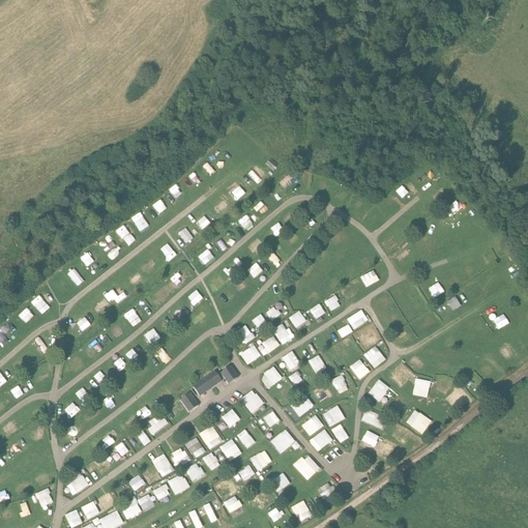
[(250,175),(257,183),(266,176),(259,167),(250,175)]
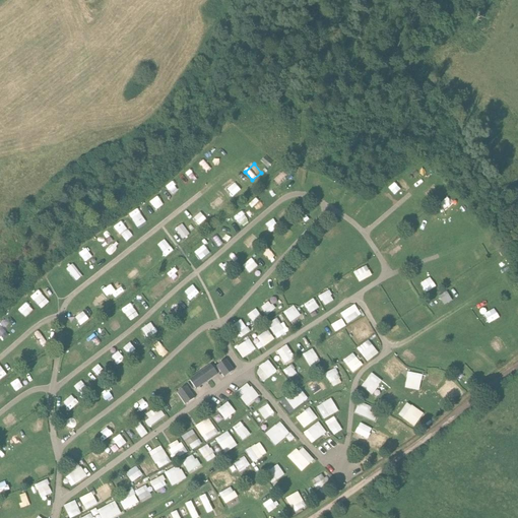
[(397,189),(403,183),(397,178),(392,185),(397,189)]
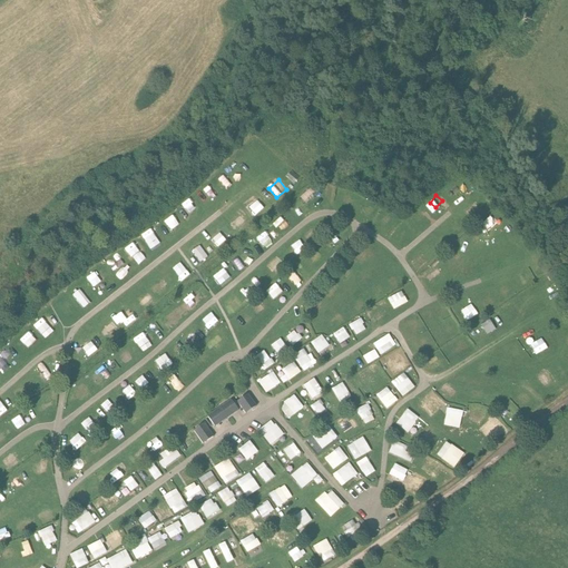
[(300,214),(310,206),(302,197),(293,205),(300,214)]
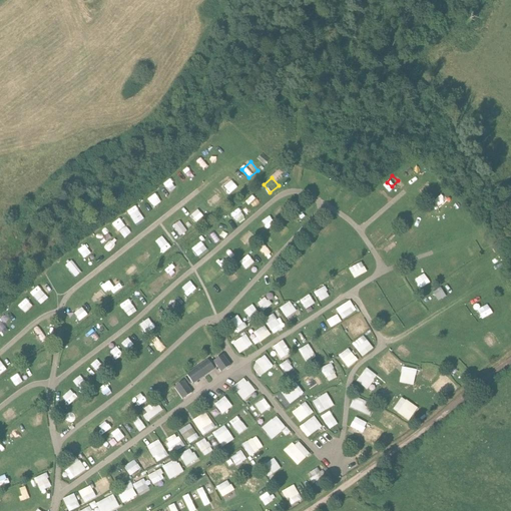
[(427,179),(418,186),(424,195),(434,188),(427,179)]
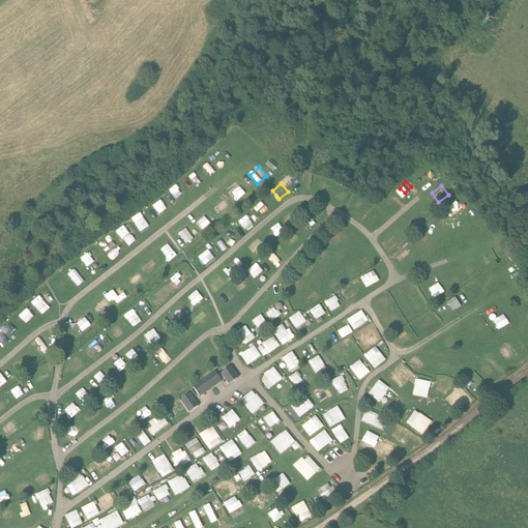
[(225,196),(218,200),(224,207),(230,203),(225,196)]
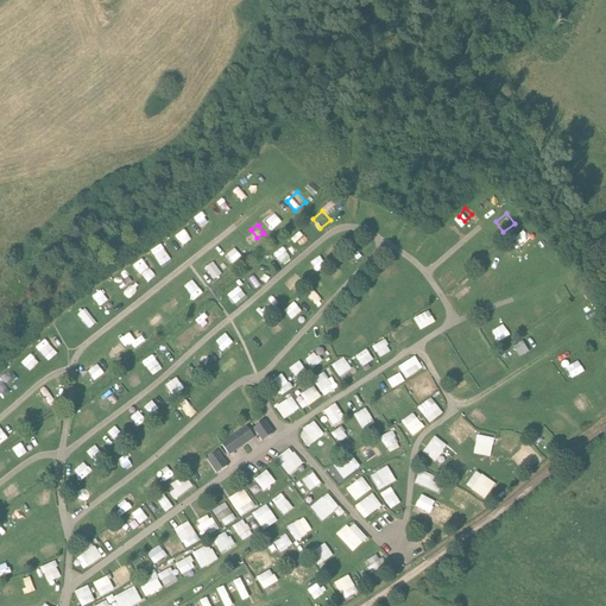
[(180,242),(185,238),(181,231),(174,237),(180,242)]
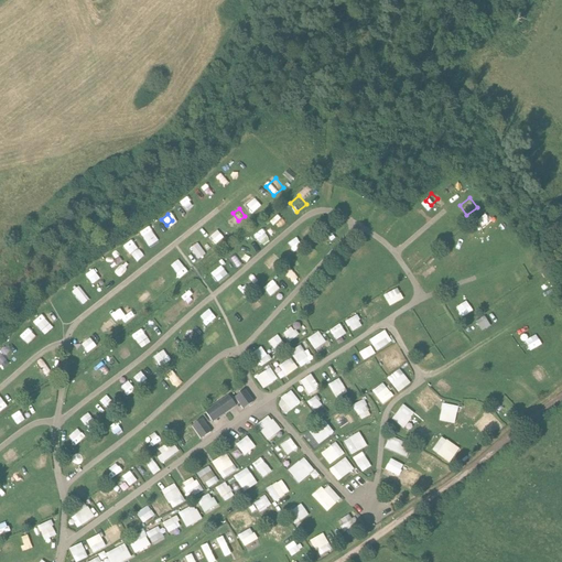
[(300,231),(309,239),(315,233),(306,224),(300,231)]
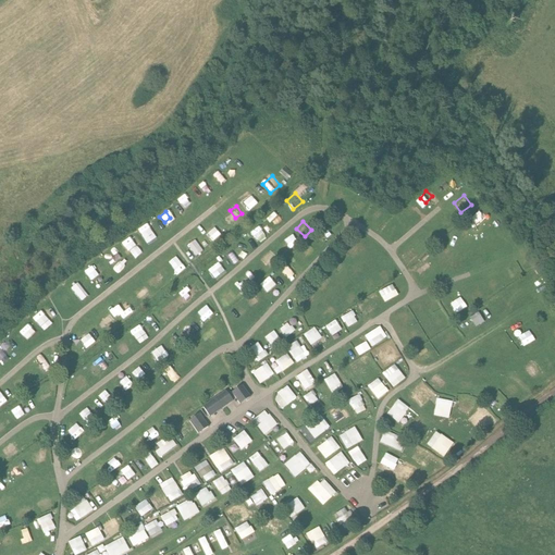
[(139,229),(149,243),(159,235),(150,222),(139,229)]
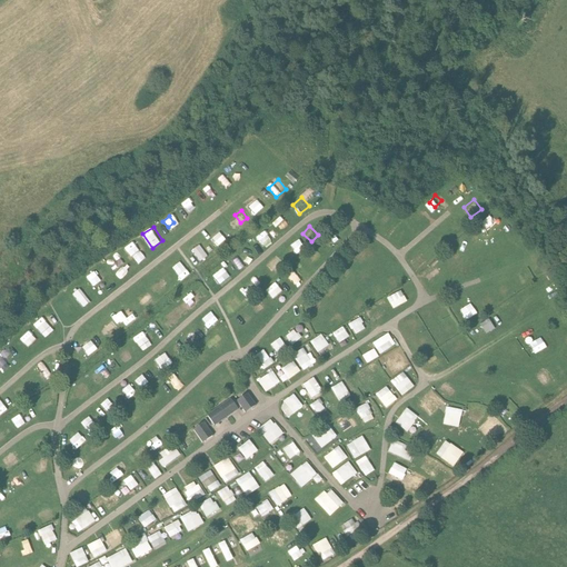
[(258,240),(265,244),(268,235),(262,231),(258,240)]
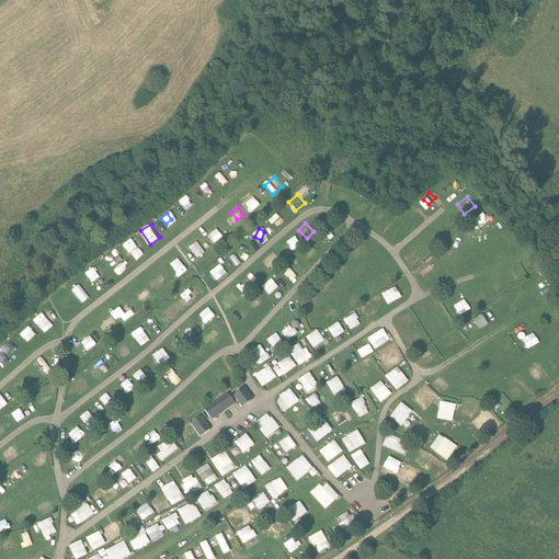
[(203,237),(194,242),(201,251),(208,246),(203,237)]
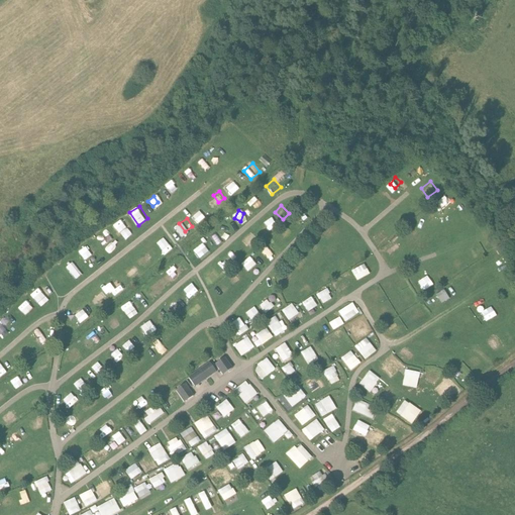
[(373,236),(379,243),(388,236),(382,228),(373,236)]
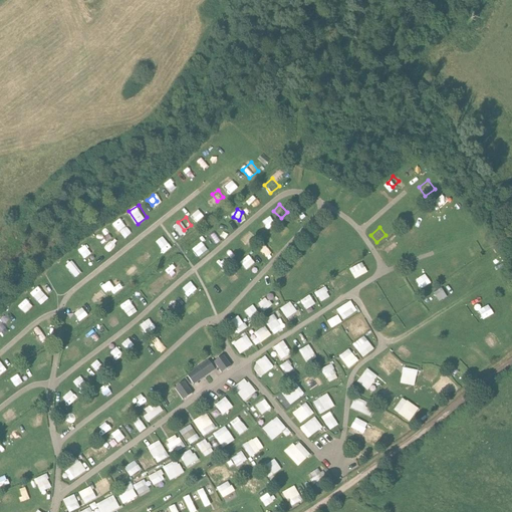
[(248,246),(256,241),(251,231),(242,236),(248,246)]
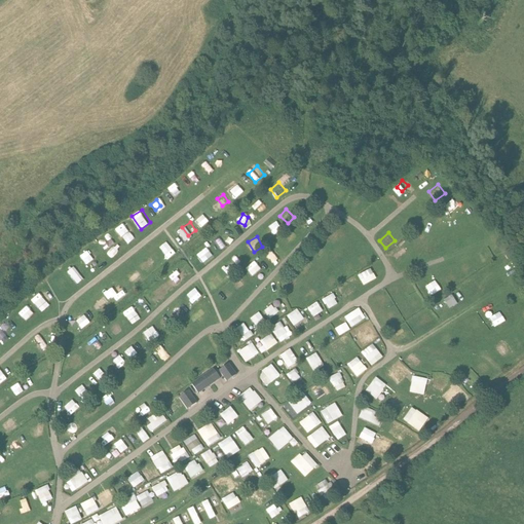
[(165,257),(175,251),(164,238),(156,246),(165,257)]
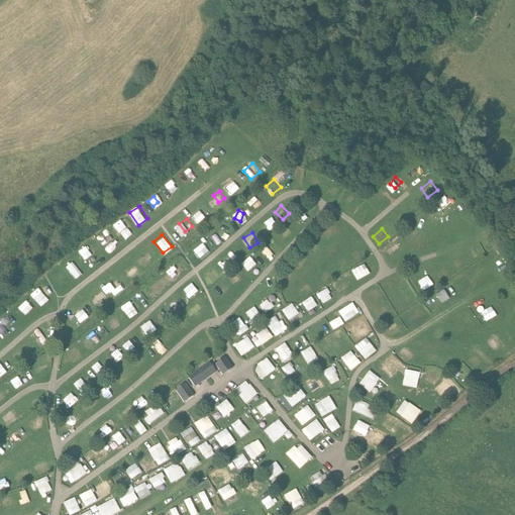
[(193,250),(199,259),(209,250),(203,242),(193,250)]
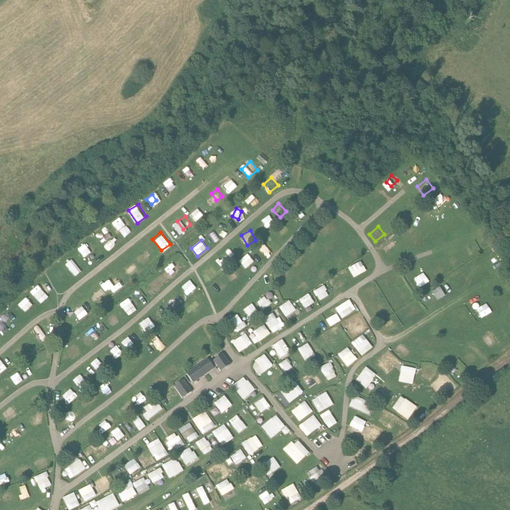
[(257,245),(264,252),(269,247),(263,240),(257,245)]
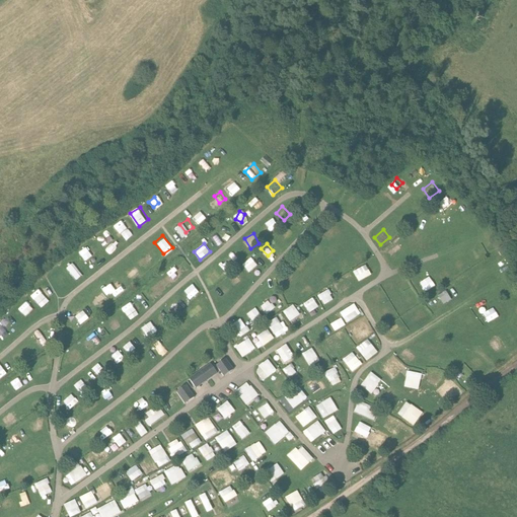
[(77,250),(81,257),(90,252),(86,244),(77,250)]
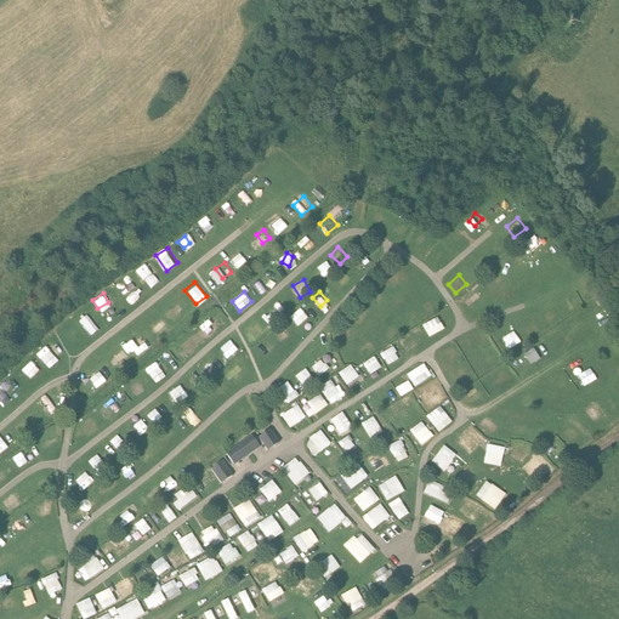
[(422,301),(429,310),(436,305),(430,296),(422,301)]
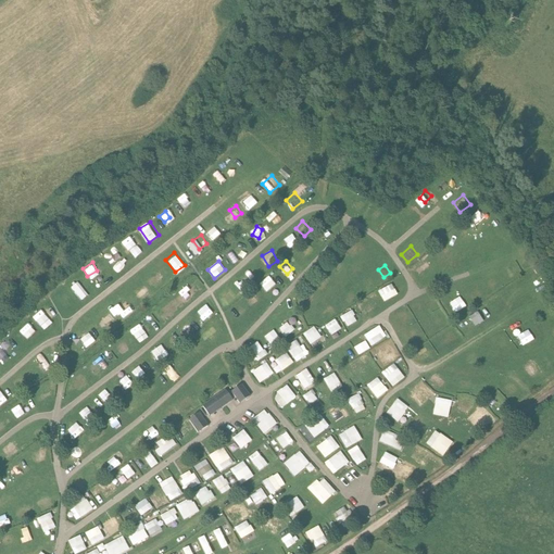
[(155,288),(165,280),(156,269),(147,278),(155,288)]
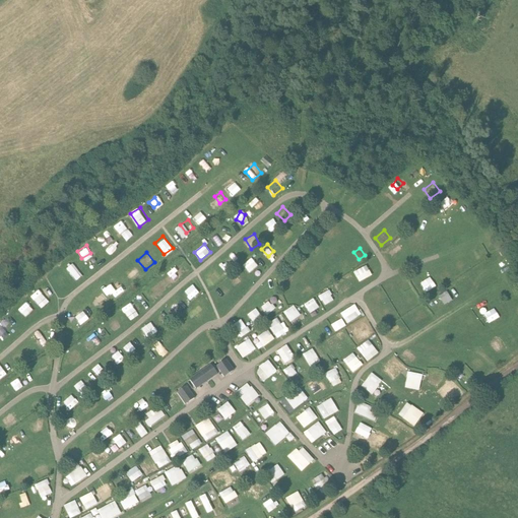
[(302,255),(297,261),(304,268),(309,261),(302,255)]
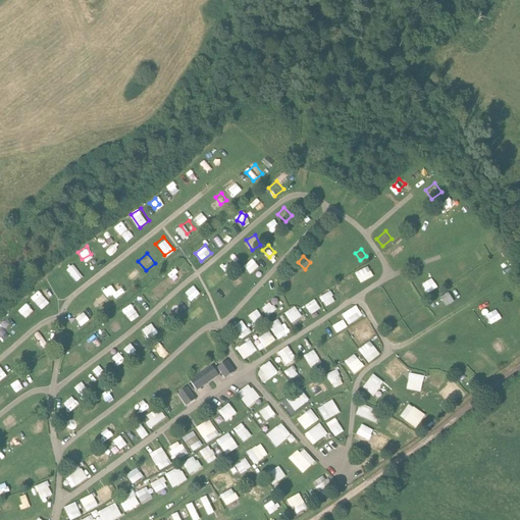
[(464,257),(459,260),(464,268),(469,264),(464,257)]
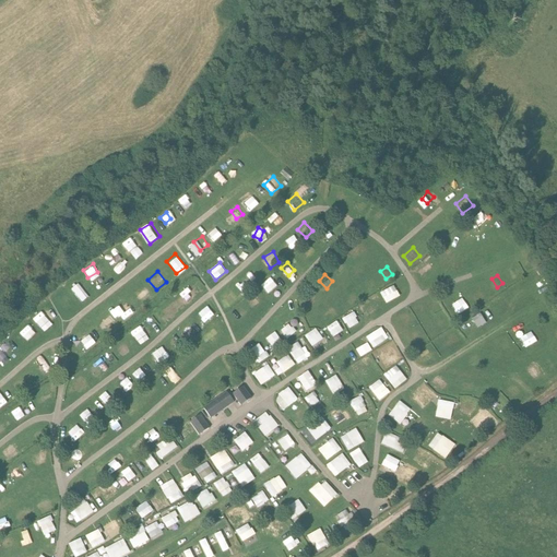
[(270,277),(261,285),(268,294),(277,286),(270,277)]
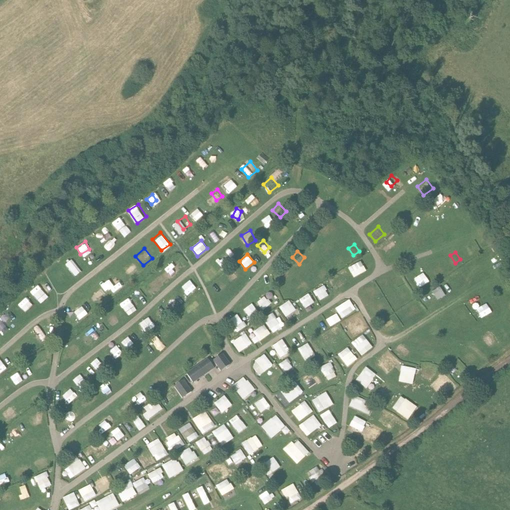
[(122,264),(131,276),(139,269),(130,258),(122,264)]
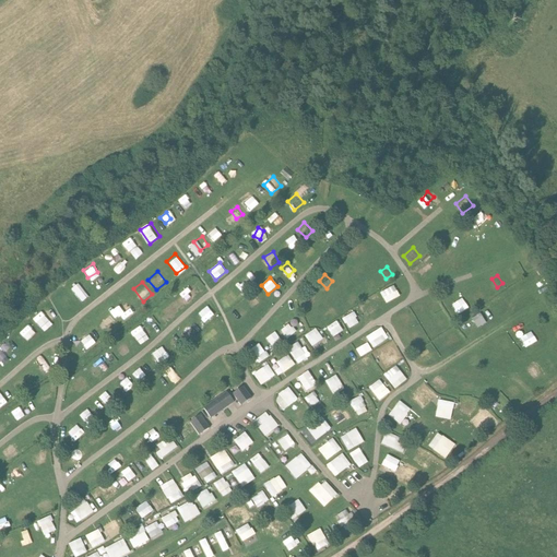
[(191,284),(180,291),(187,301),(198,295),(191,284)]
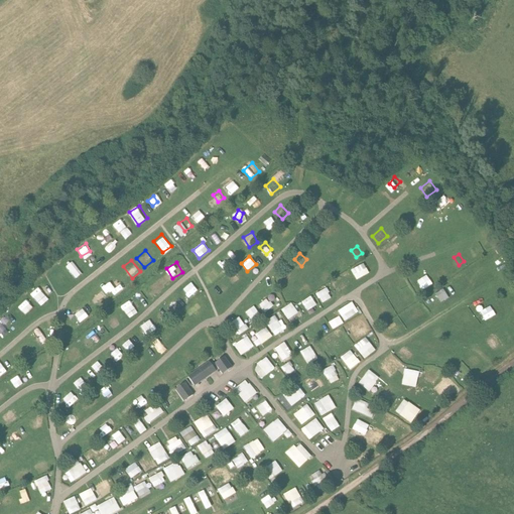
[(363,262),(350,270),(356,279),(369,271),(363,262)]
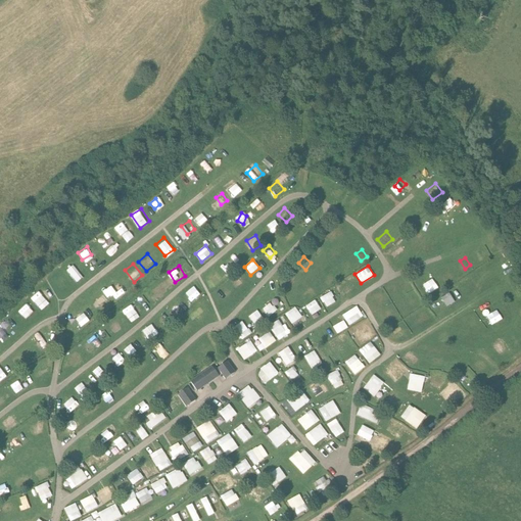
[(57,287),(64,280),(58,274),(51,280),(57,287)]
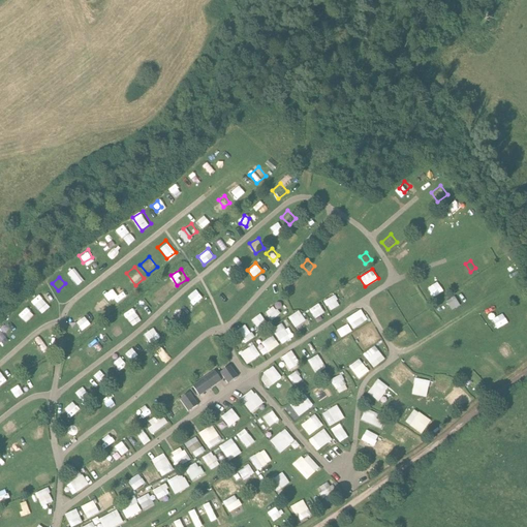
[(117,279),(110,286),(120,299),(127,291),(117,279)]
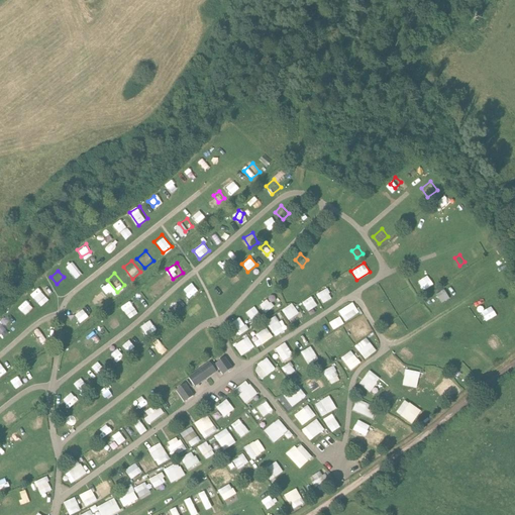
[(414,279),(419,288),(427,284),(425,281),(426,281),(423,275),(414,279)]
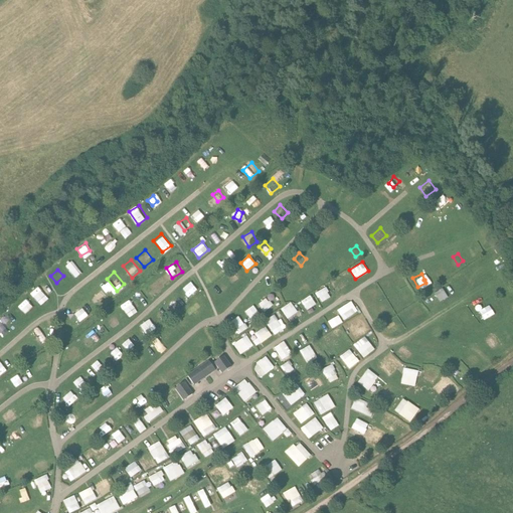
[(331,281),(338,290),(346,284),(340,275),(331,281)]
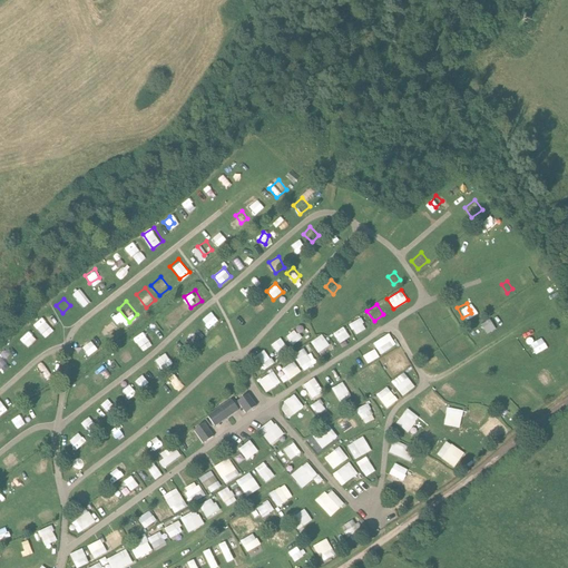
[(42,311),(32,320),(39,327),(49,320),(42,311)]
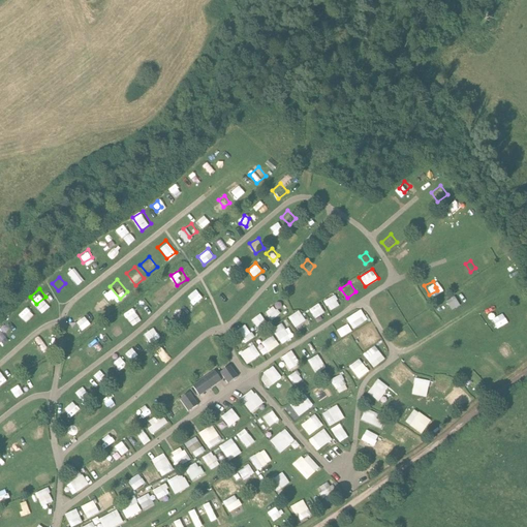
[(226,288),(219,296),(226,303),(234,296),(226,288)]
